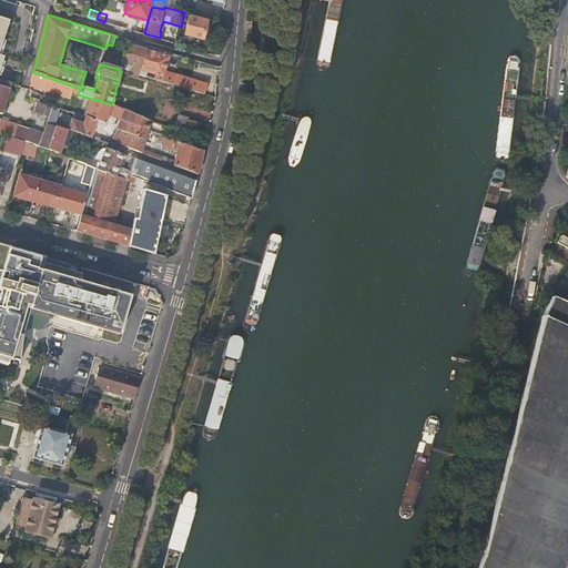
[(184,36),(202,40),(208,21),(190,17),(184,36)]
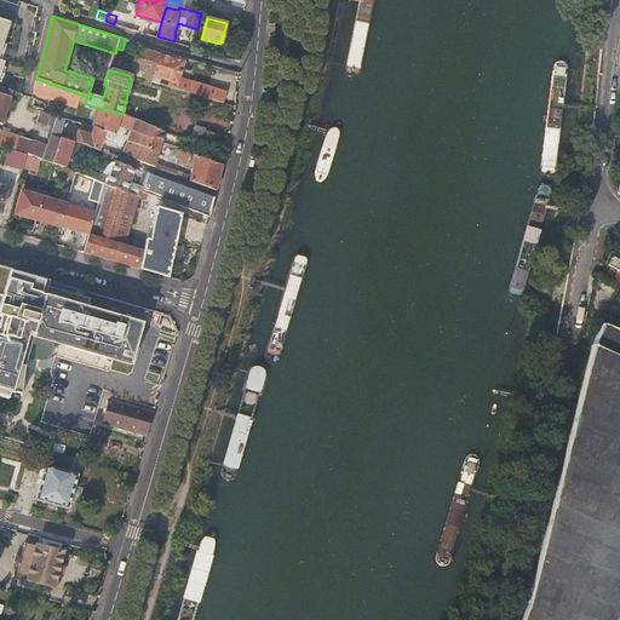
[(0,73),(7,51),(3,50),(11,23),(0,19),(0,73)]
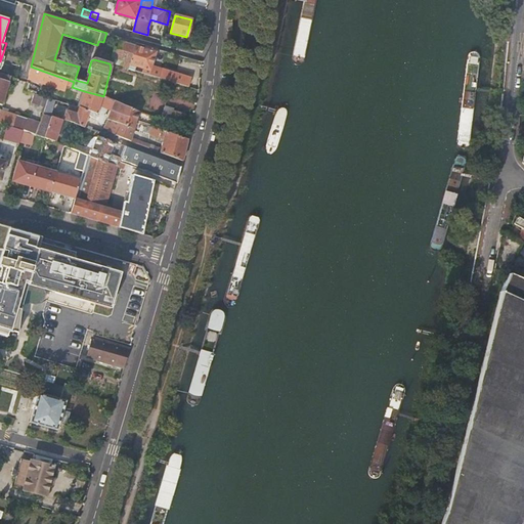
[(129,69),(135,46),(116,40),(112,56),(124,60),(122,67),(129,69)]
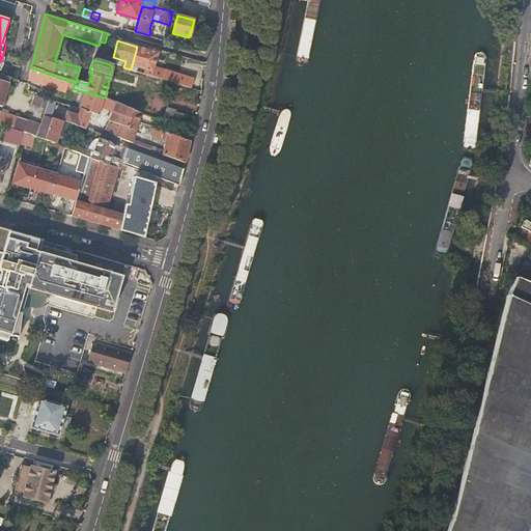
[(195,42),(193,49),(205,53),(206,45),(195,42)]
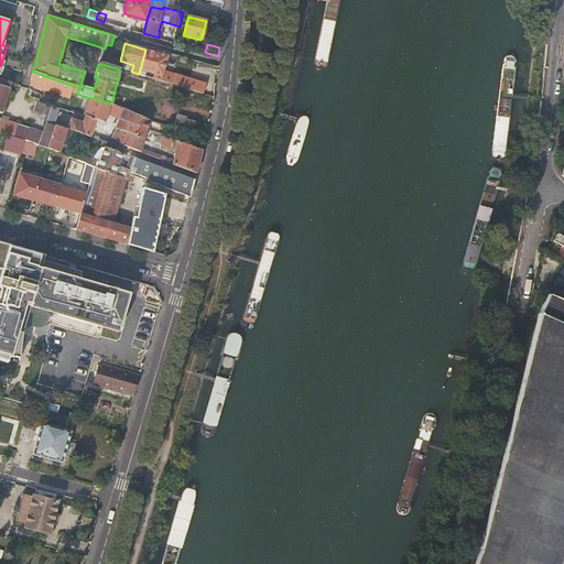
[(169,53),(158,50),(156,53),(145,50),(139,74),(144,76),(145,75),(166,82),(169,78),(162,76),(169,53)]
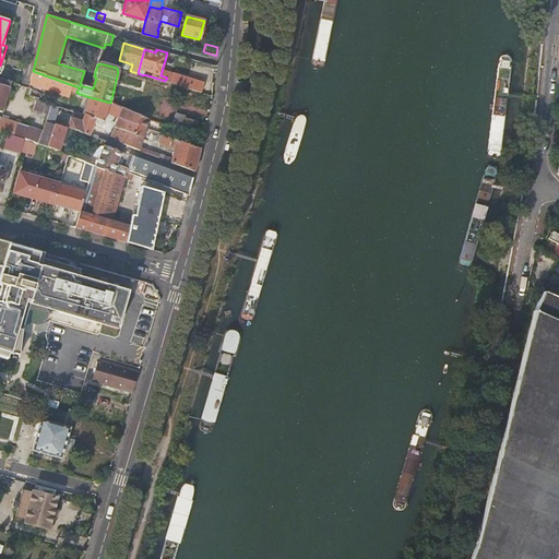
[(512,58),(510,55),(504,55),(501,56),(500,59),(487,150),(488,154),(490,158),(496,158),(498,156),(501,152),(502,138),(509,96),(513,61),(512,58)]
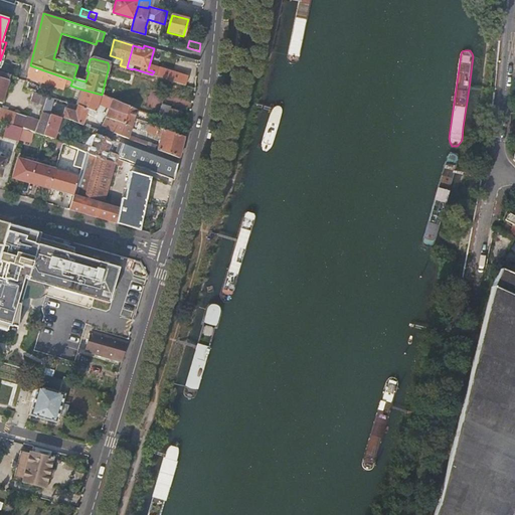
[(38,78),(41,69),(30,65),(28,75),(38,78)]
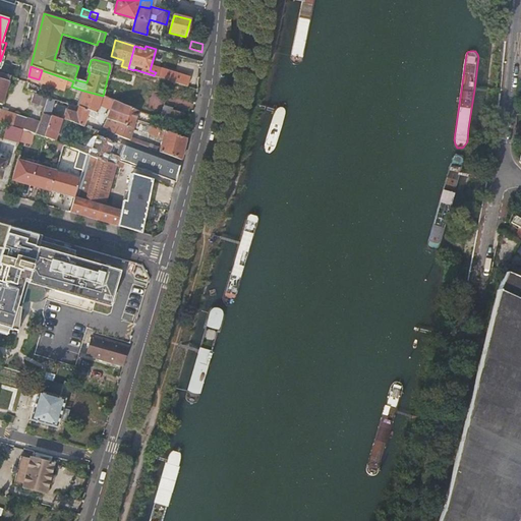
[(161,69),(159,76),(188,87),(190,78),(161,69)]
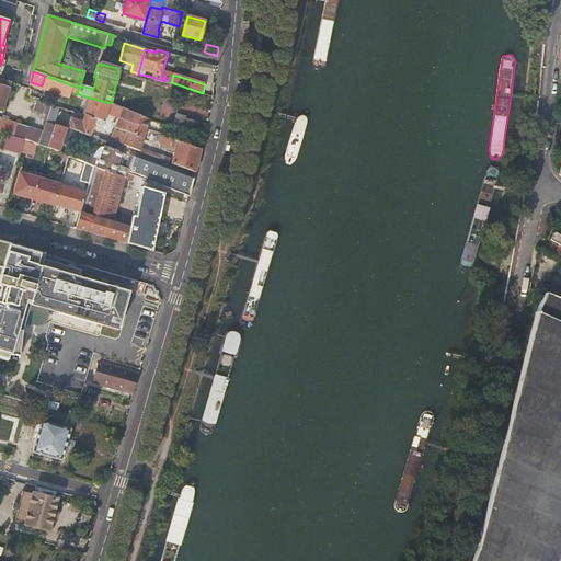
[(0,112),(1,113),(11,83),(0,79),(0,112)]
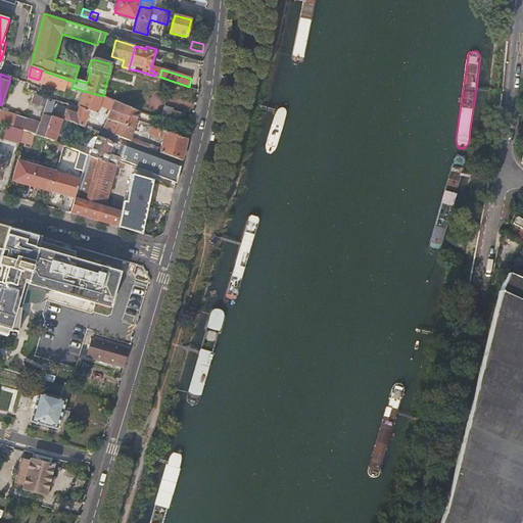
[(62,121),(64,121),(84,127),(88,115),(95,119),(99,106),(103,96),(84,91),(77,114),(66,110),(62,121)]
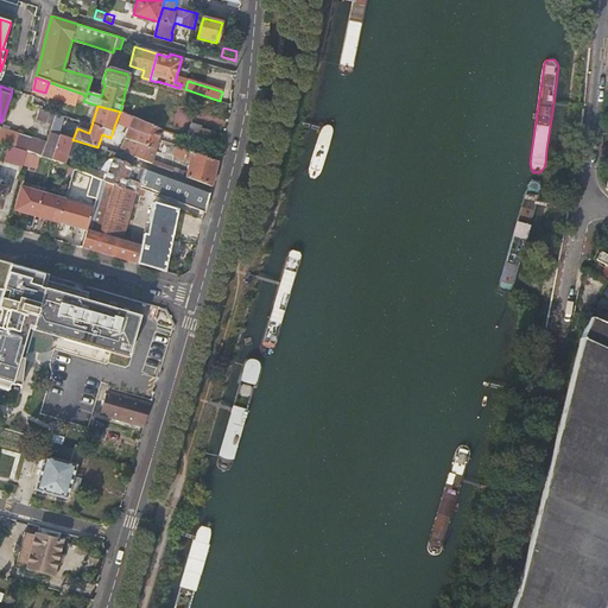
[(52,125),(56,114),(39,109),(36,120),(52,125)]
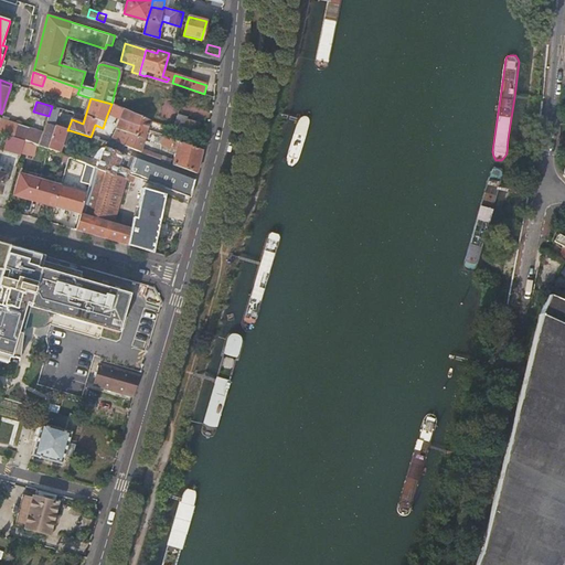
[(124,109),(112,104),(107,115),(119,119),(120,118),(124,109)]
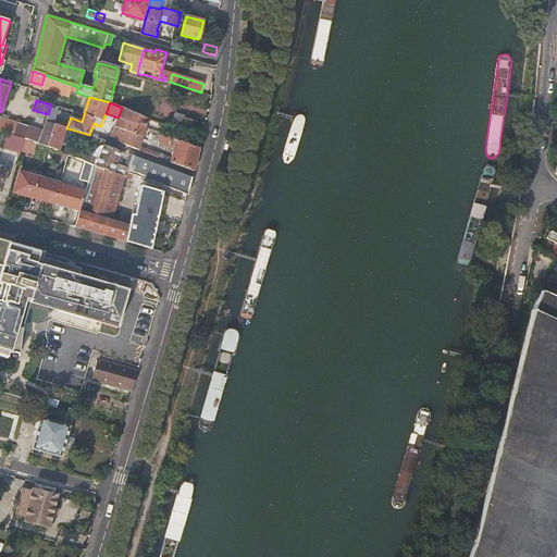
[(119,116),(146,127),(148,119),(122,108),(119,116)]
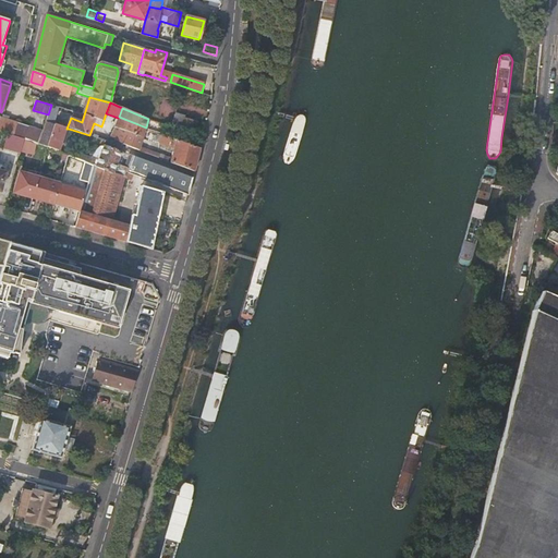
[(178,111),(173,126),(194,134),(198,120),(186,116),(187,113),(178,111)]
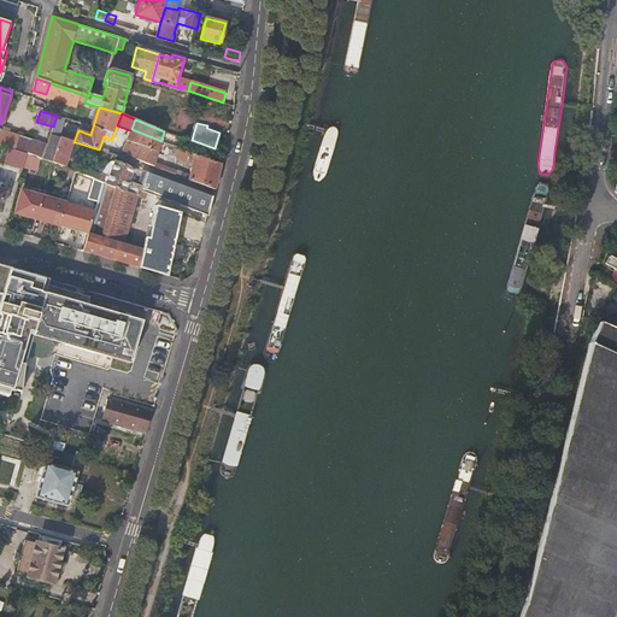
[(130,130),(122,151),(134,158),(153,166),(160,169),(162,164),(156,162),(160,142),(162,141),(131,129),(130,130)]
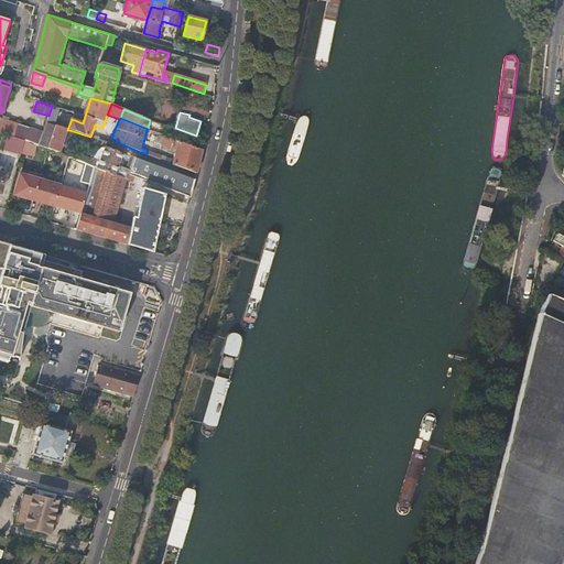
[(0,131),(8,133),(23,139),(26,128),(0,119),(0,131)]
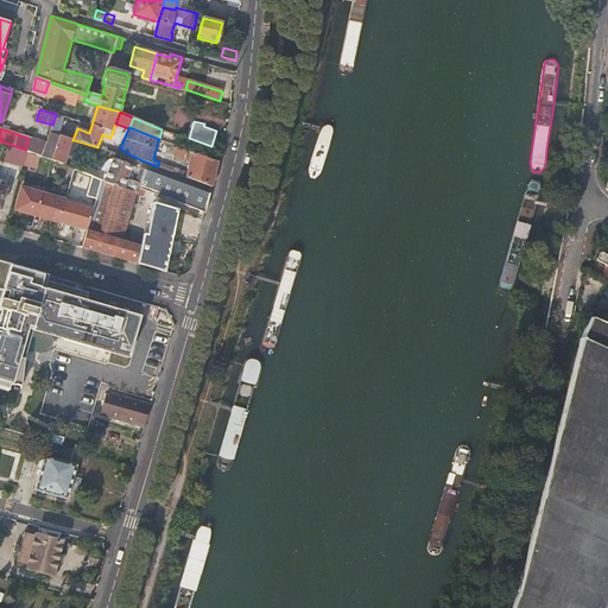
[(159,139),(158,140),(168,143),(170,138),(166,137),(169,132),(162,130),(159,139)]
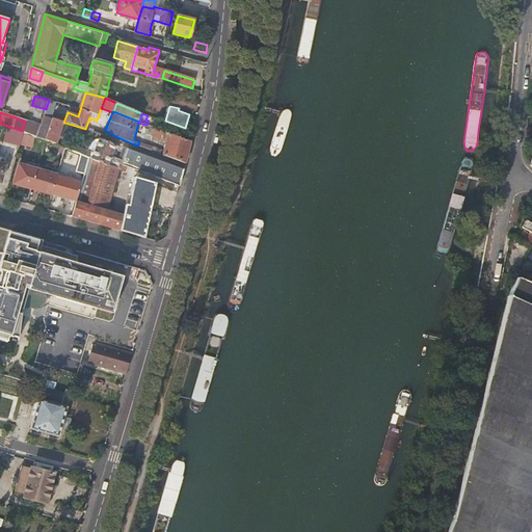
[(44,116),(40,126),(35,136),(45,140),(55,144),(57,137),(61,138),(64,127),(65,123),(63,123),(57,120),(44,116)]
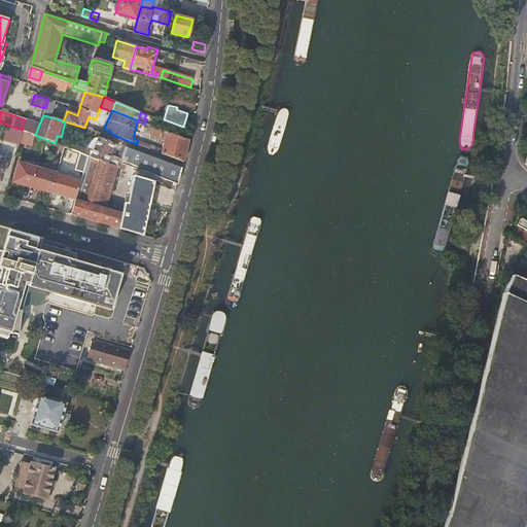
[(39,125),(25,119),(22,130),(35,135),(39,125)]
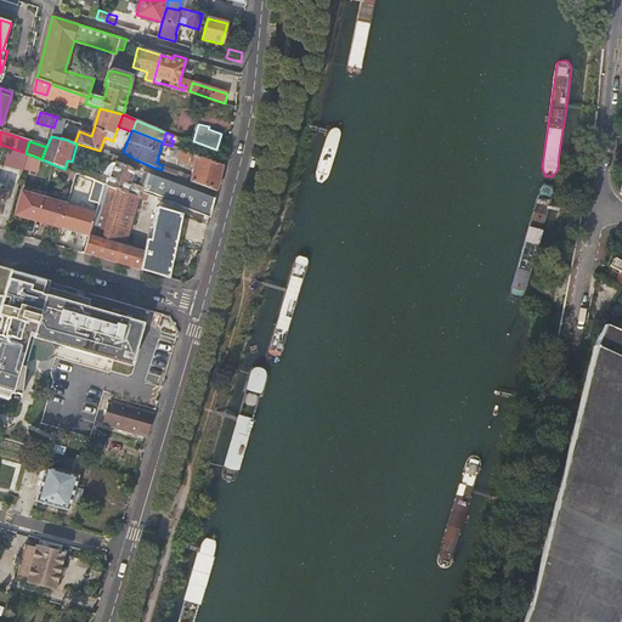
[(21,170),(26,153),(9,147),(3,165),(21,170)]
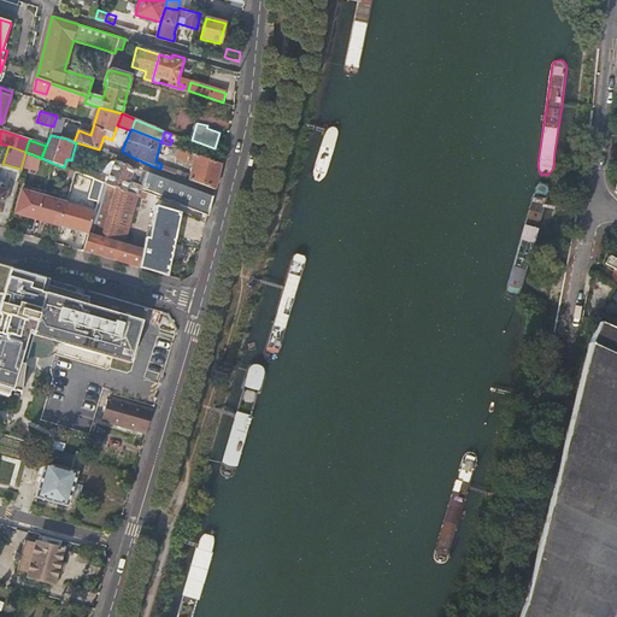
[(194,164),(189,180),(215,189),(222,164),(180,148),(176,158),(194,164)]
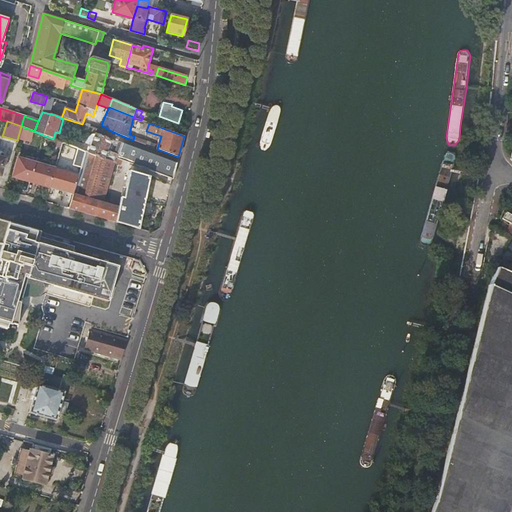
[(111,140),(96,134),(95,134),(90,148),(88,153),(102,158),(114,162),(121,143),(118,142),(114,153),(111,152),(109,155),(106,154),(107,151),(111,140)]
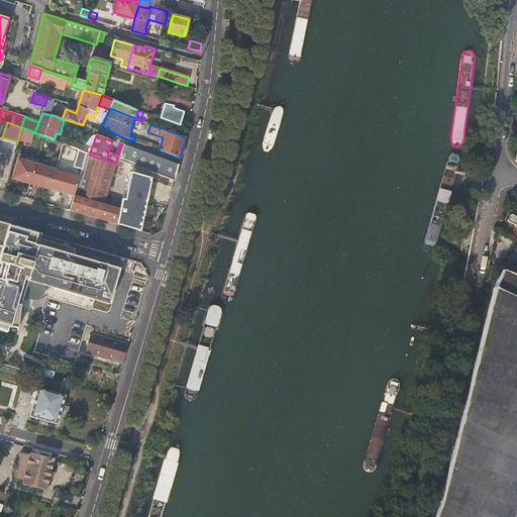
[(89,154),(91,149),(66,139),(64,144),(77,149),(86,153),(89,154)]
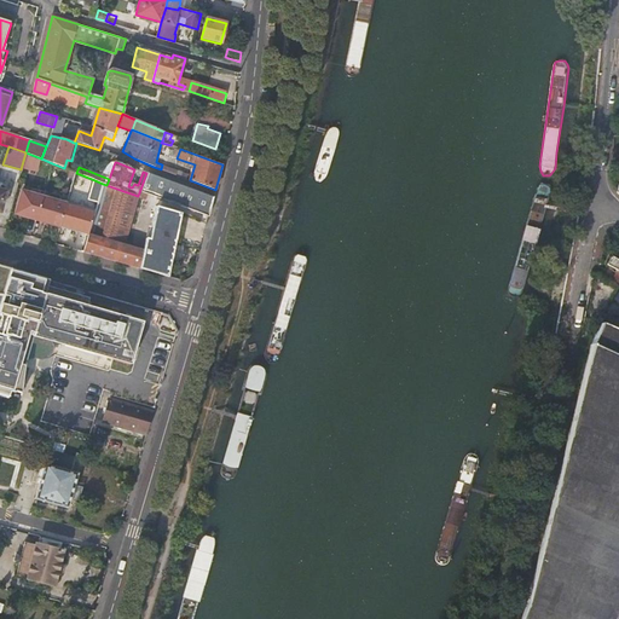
[(214,197),(146,173),(138,196),(123,191),(106,185),(103,184),(98,202),(84,253),(167,277),(179,214),(157,209),(150,242),(146,241),(144,253),(122,247),(137,196),(144,198),(145,194),(155,196),(154,197),(160,200),(160,198),(209,217),(214,197)]
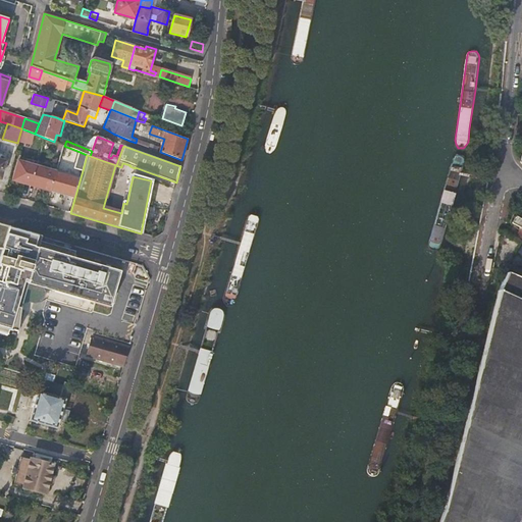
[(83,170),(87,155),(77,151),(72,167),(83,170)]
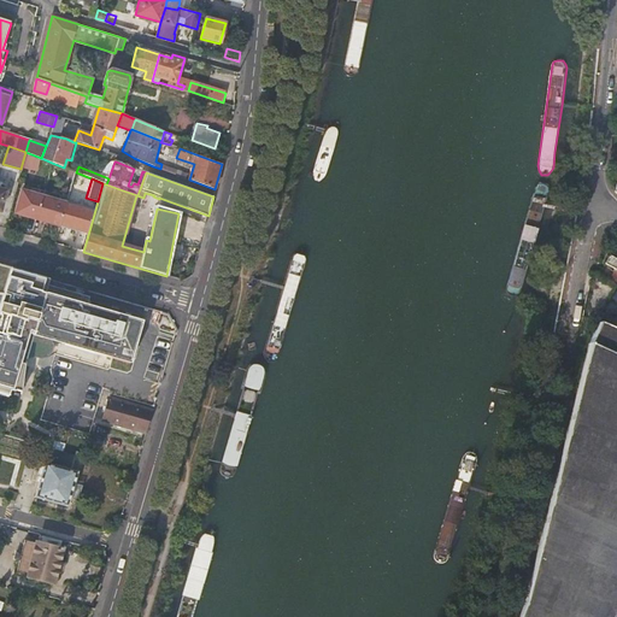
[(550,187),(546,183),(541,182),(538,183),(535,187),(512,286),(512,291),(516,295),(521,295),(524,293),(527,289),(530,274),(546,206),(550,191),(550,187)]
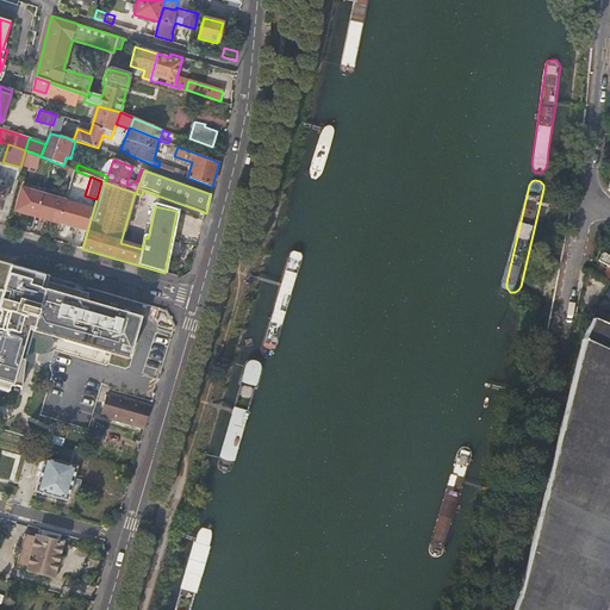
[(17,211),(36,216),(42,194),(24,190),(19,190),(16,204),(19,205),(17,211)]
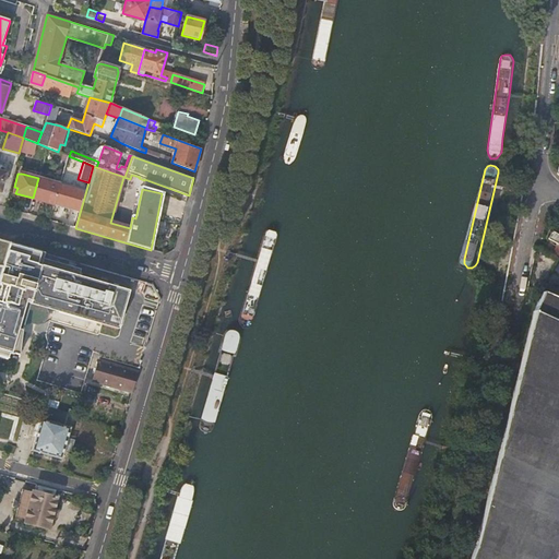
[(38,178),(33,198),(52,204),(59,185),(38,178)]
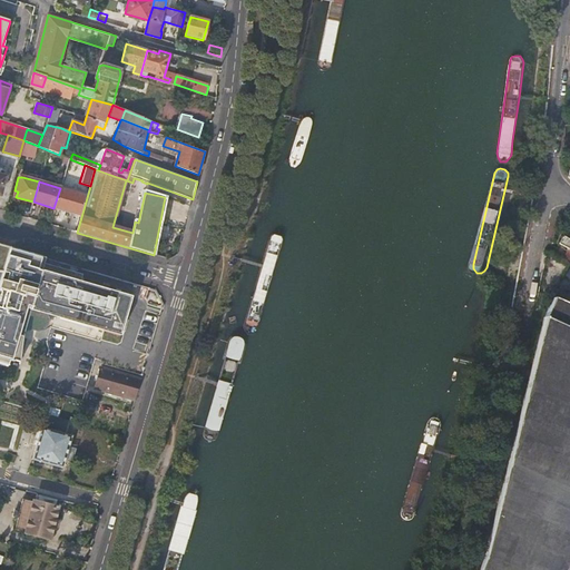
[(60,188),(53,208),(68,213),(70,205),(71,200),(76,203),(79,193),(60,188)]
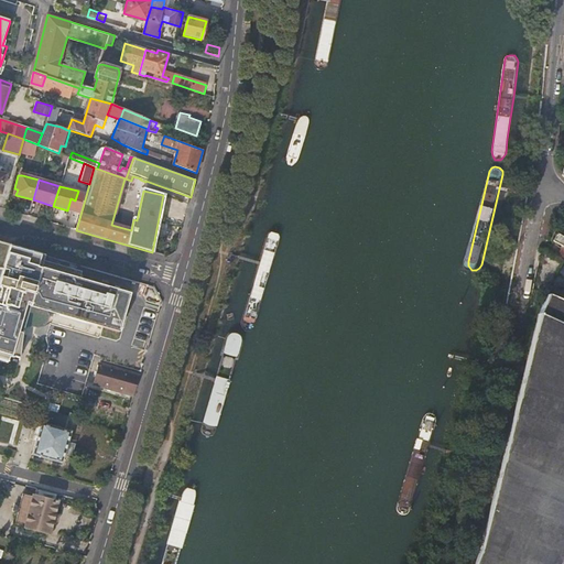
[(563,236),(557,232),(554,239),(563,243),(563,236)]
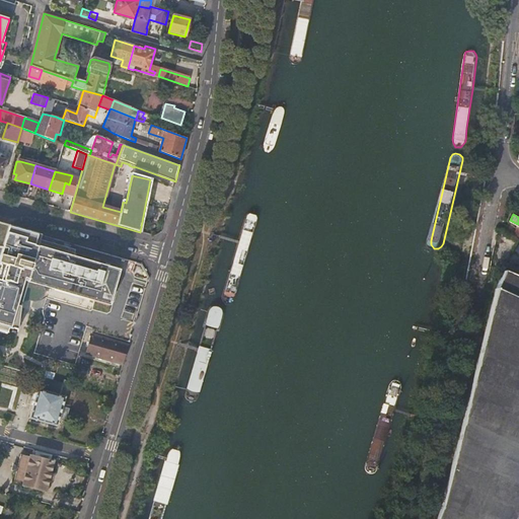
[(4,224),(0,222),(0,247),(3,248),(9,225),(4,224)]
